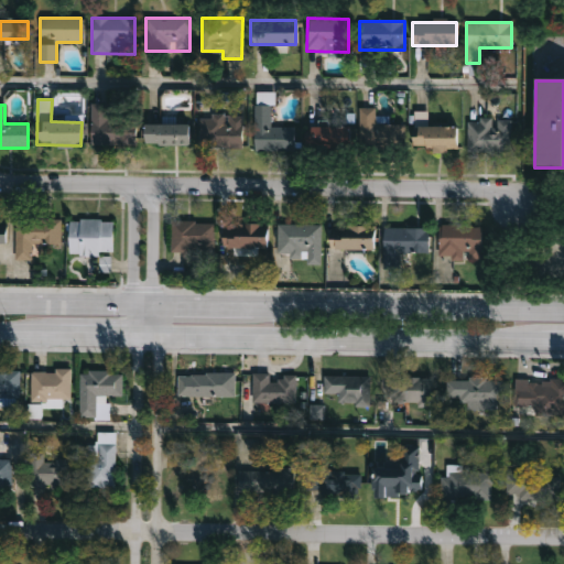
[(136,145),(91,145),(91,105),(109,105),(109,118),(136,118),(136,145)]
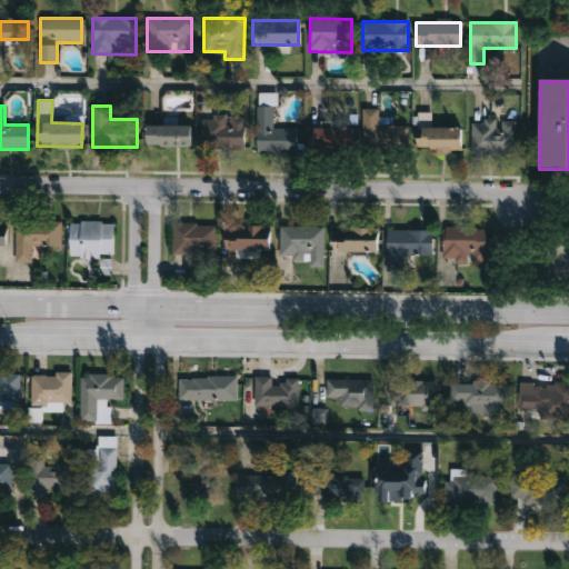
[(273,107),(273,129),(297,129),(297,152),(256,152),(256,107),(273,107)]
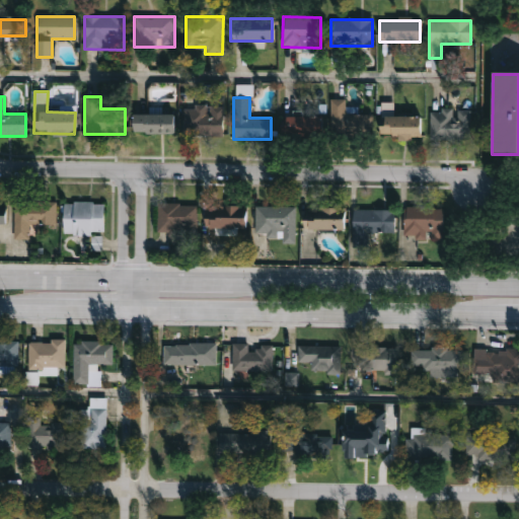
[(330,138),(330,99),(346,99),(346,114),(371,114),(371,138),(330,138)]
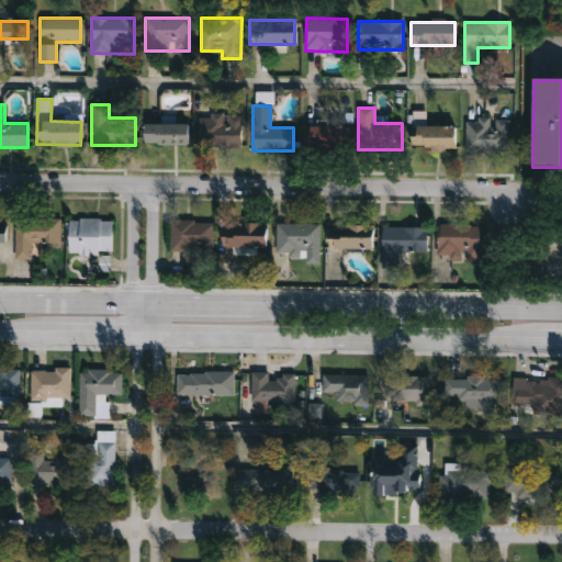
[(197,148),(197,115),(242,115),(242,148),(197,148)]
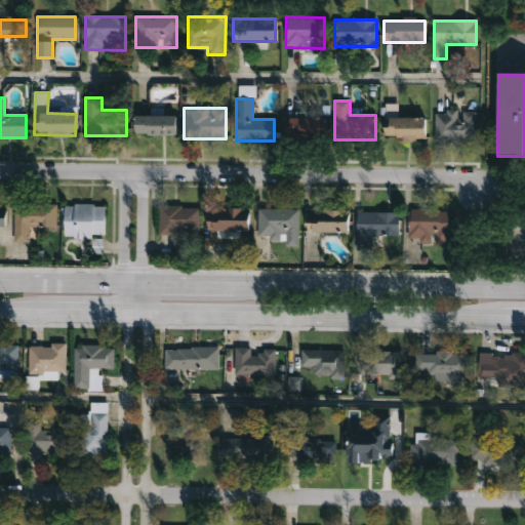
[(477,111),(477,142),(435,142),(435,111),(477,111)]
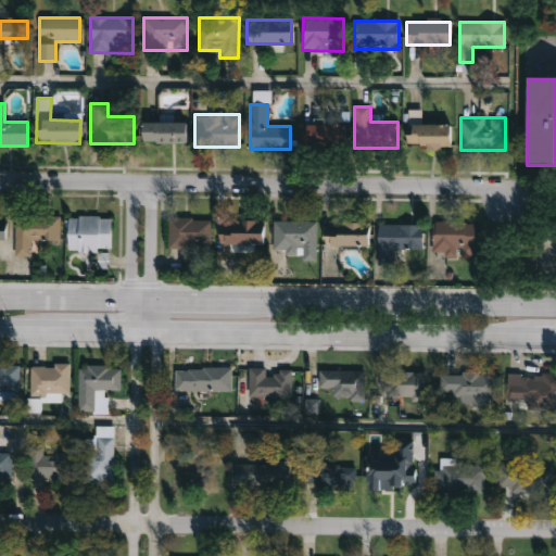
[(186,143),(141,143),(141,123),(186,123),(186,143)]
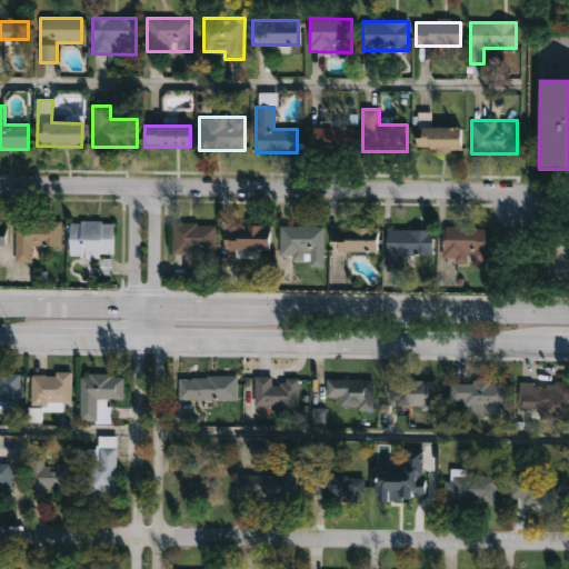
[(352,127),(353,151),(308,152),(307,128),(352,127)]
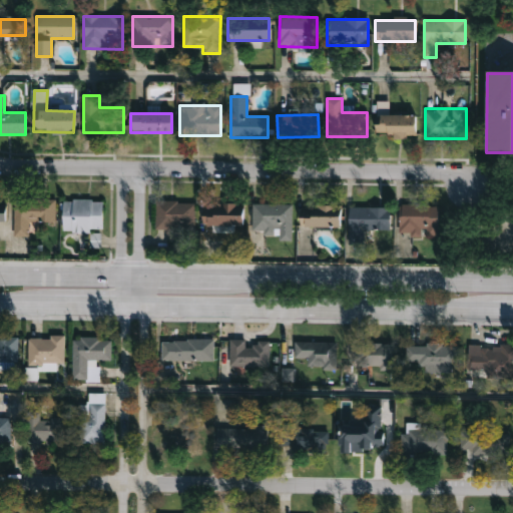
[(414,114),(415,137),(375,138),(375,115),(414,114)]
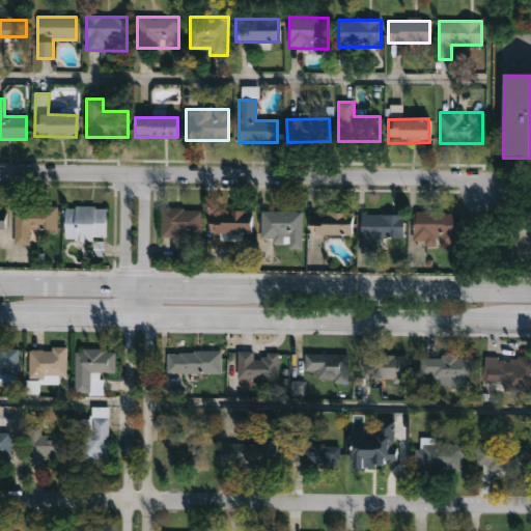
[(29,230),(29,244),(15,244),(15,205),(57,205),(57,230),(29,230)]
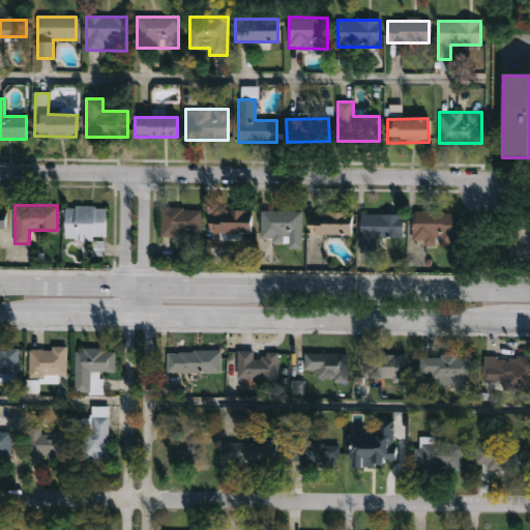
[(64,239),(64,206),(106,206),(106,239),(64,239)]
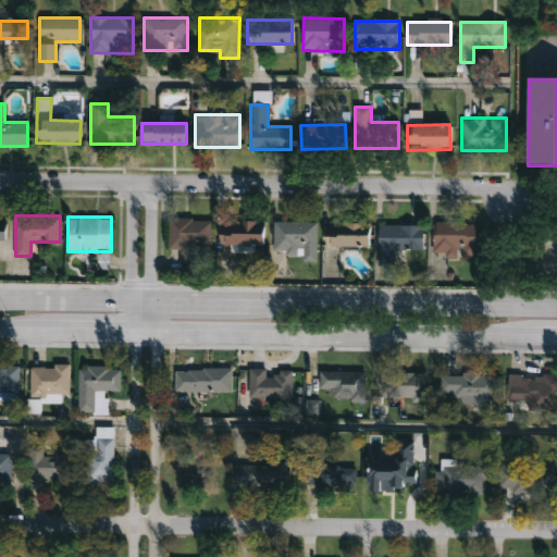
[(169,219),(211,219),(211,251),(169,251),(169,219)]
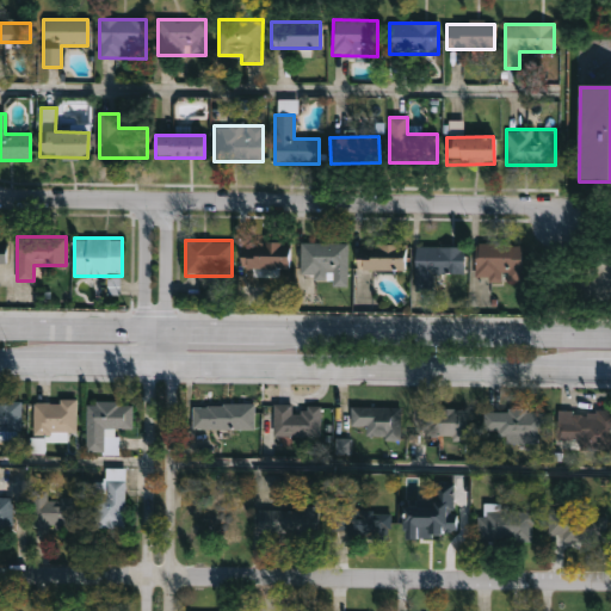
[(288,269),(241,267),(241,241),(289,242),(288,269)]
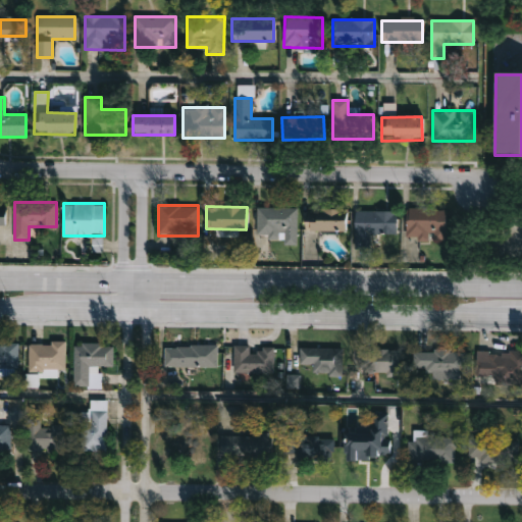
[(282,245),(282,241),(267,241),(267,235),(256,235),(256,208),(297,208),(297,245),(282,245)]
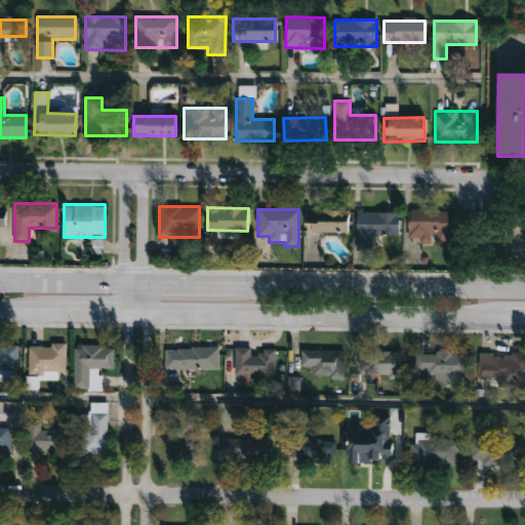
[(448,209),(448,240),(408,240),(408,209),(448,209)]
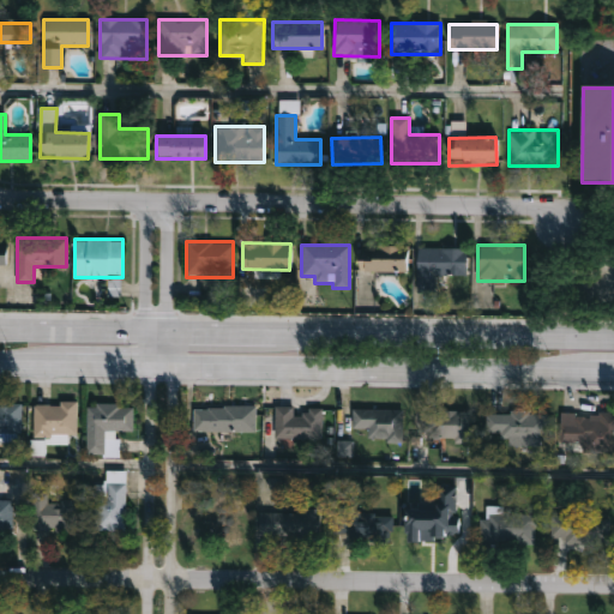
[(357,271),(357,246),(407,246),(407,271),(357,271)]
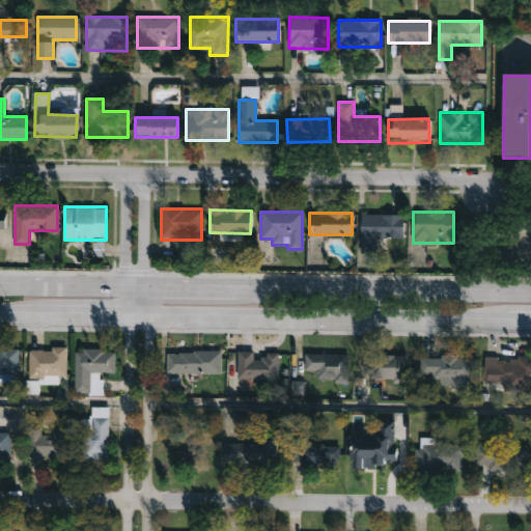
[(361,214),(402,214),(402,238),(376,238),(376,253),(361,253),(361,214)]
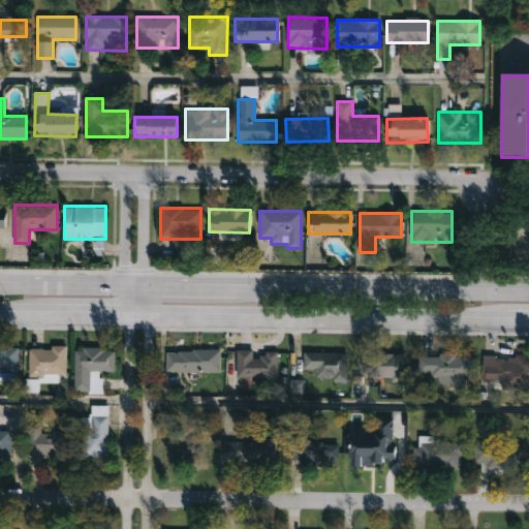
[(0,345),(17,345),(17,379),(0,379),(0,345)]
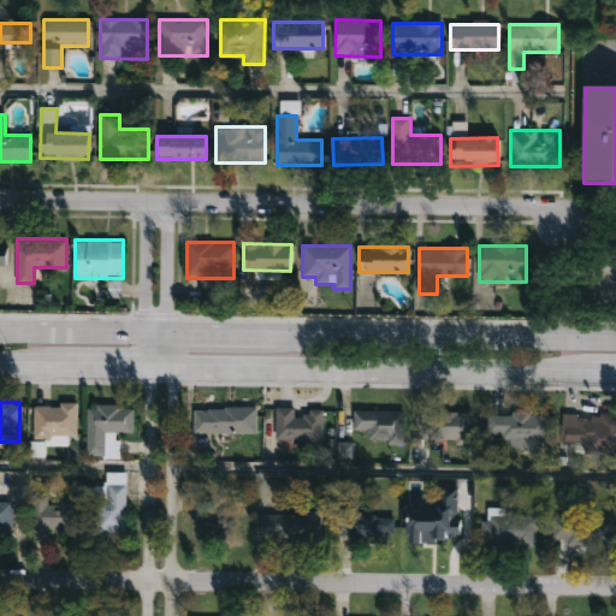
[(31,437),(31,404),(76,404),(76,437),(31,437)]
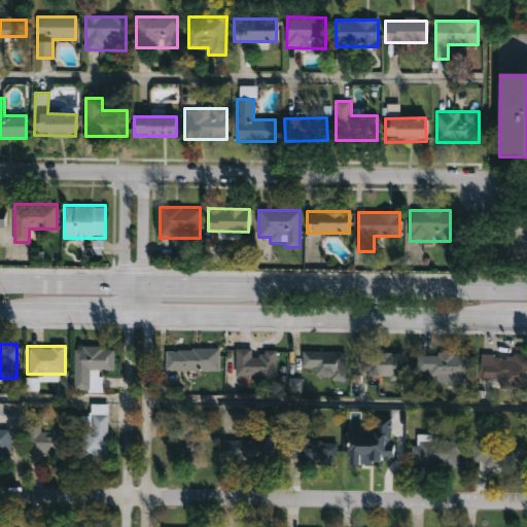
[(113,370),(101,369),(100,391),(73,390),(75,346),(113,347),(113,370)]
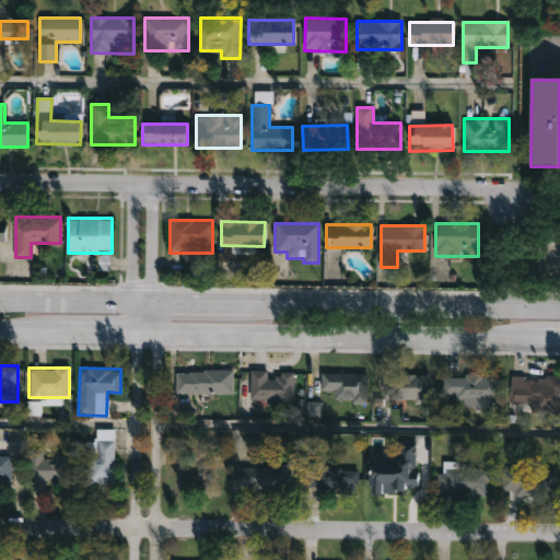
[(233,369),(233,392),(176,392),(176,369),(233,369)]
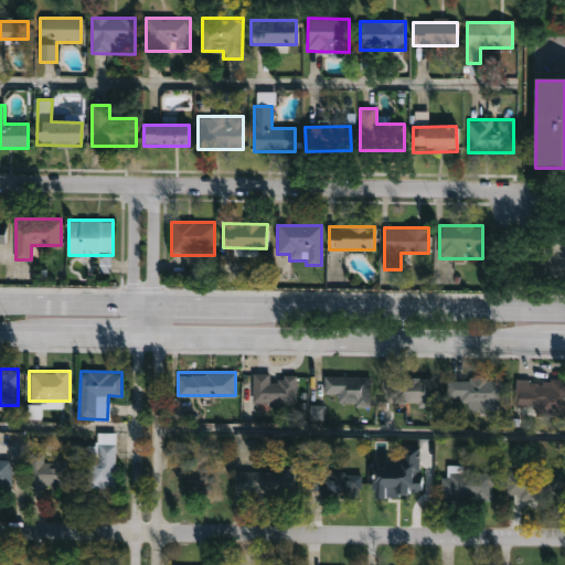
[(272,375),(297,375),(297,402),(253,402),(253,372),(272,372),(272,375)]
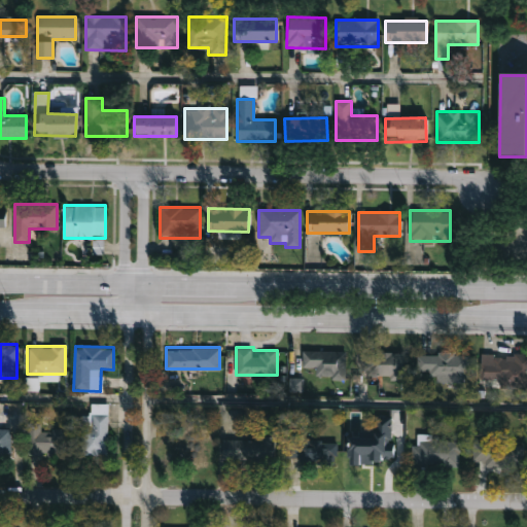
[(316,375),(316,367),(302,367),(302,350),(344,350),(344,375),(316,375)]
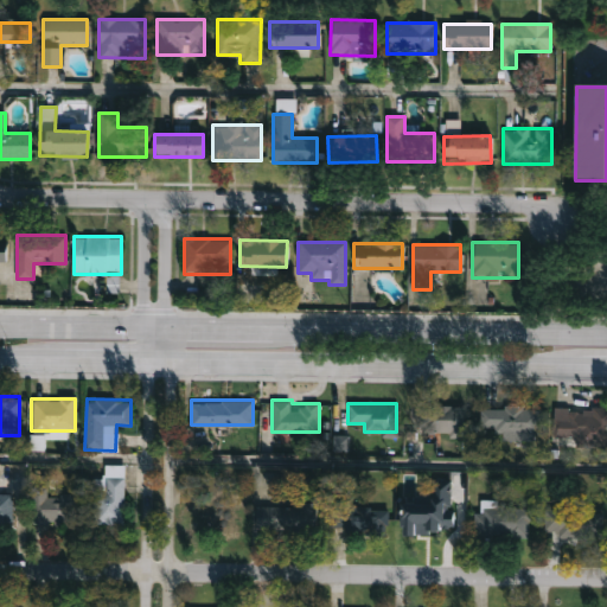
[(465,436),(414,436),(414,404),(465,404),(465,436)]
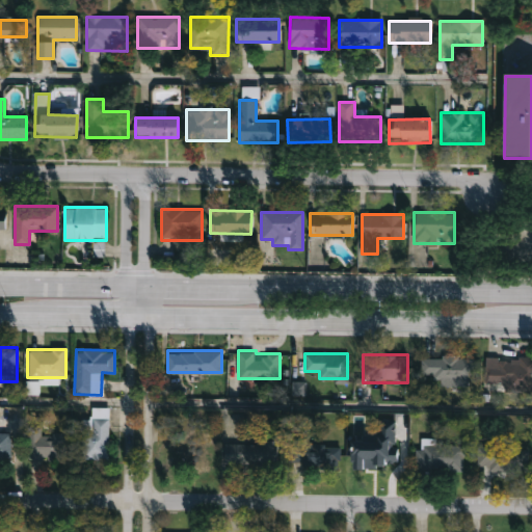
[(531,390),(503,390),(503,383),(484,383),(485,355),(531,355),(531,390)]
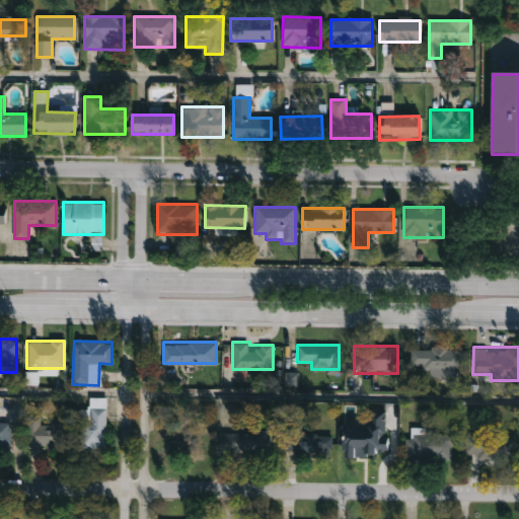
[(411,365),(411,348),(463,349),(463,374),(423,374),(423,365),(411,365)]
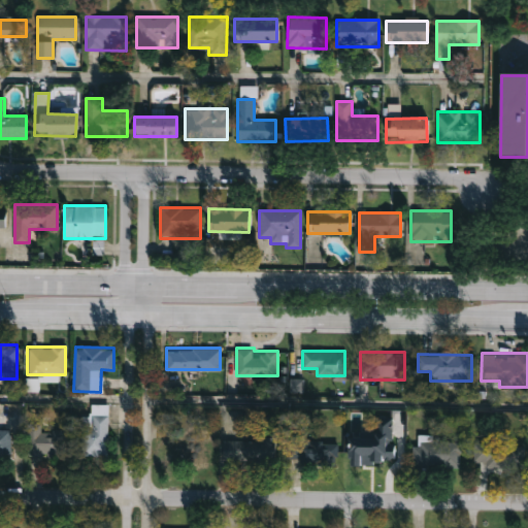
[(107,456),(80,455),(80,426),(90,426),(90,403),(108,403),(107,456)]
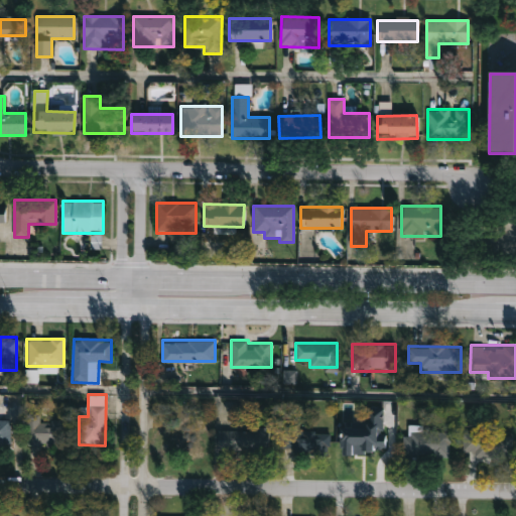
[(27,444),(27,414),(40,414),(40,420),(65,420),(65,444),(27,444)]
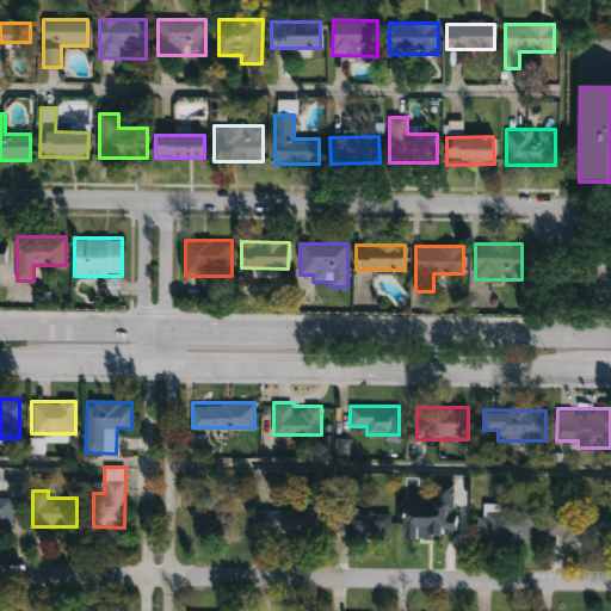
[(0,495),(12,495),(12,524),(0,524),(0,495)]
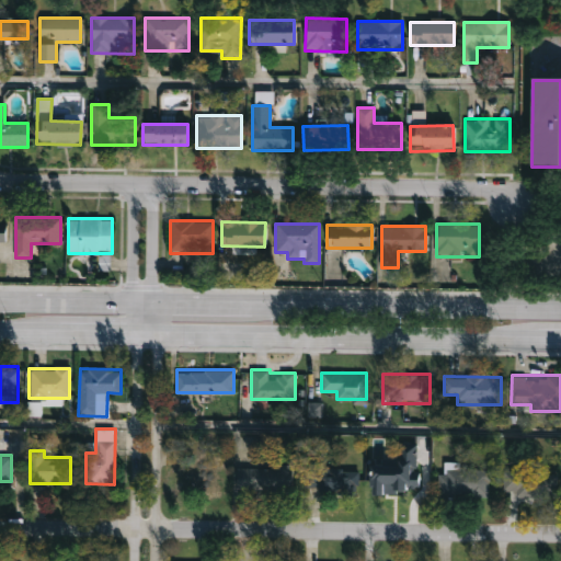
[(356,492),(304,489),(305,462),(358,467),(356,492)]
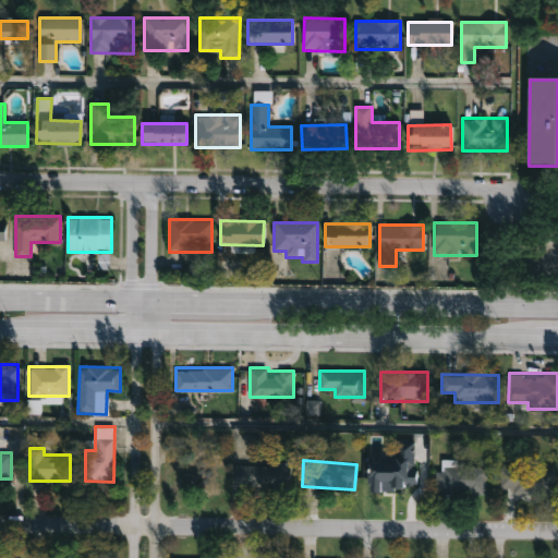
[(169,463),(223,463),(223,487),(169,487),(169,463)]
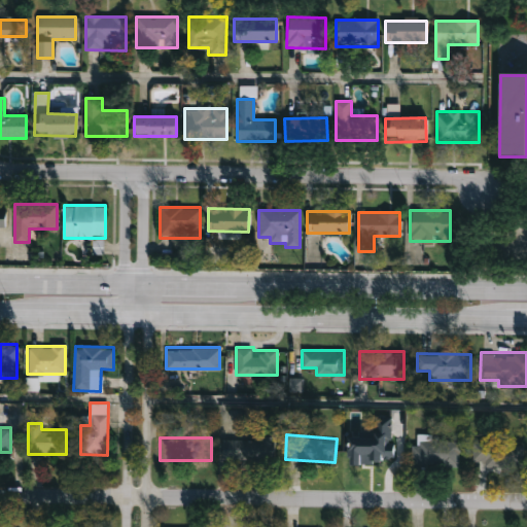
[(275,437),(275,460),(224,460),(224,437),(275,437)]
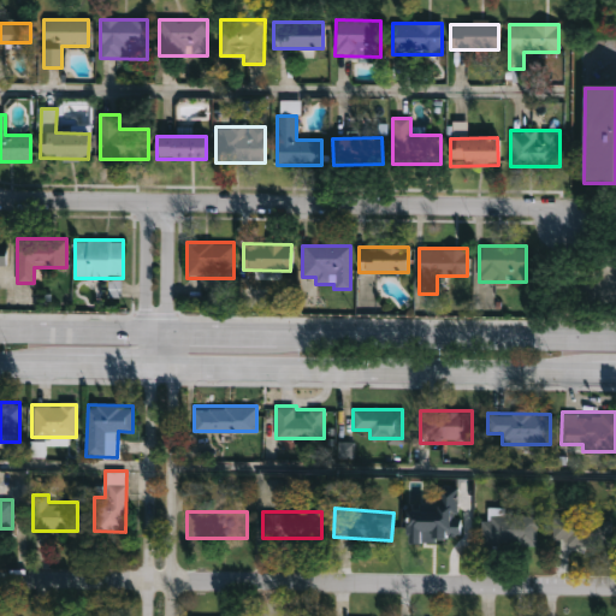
[(466,514),(465,543),(420,542),(420,534),(408,533),(408,514),(466,514)]
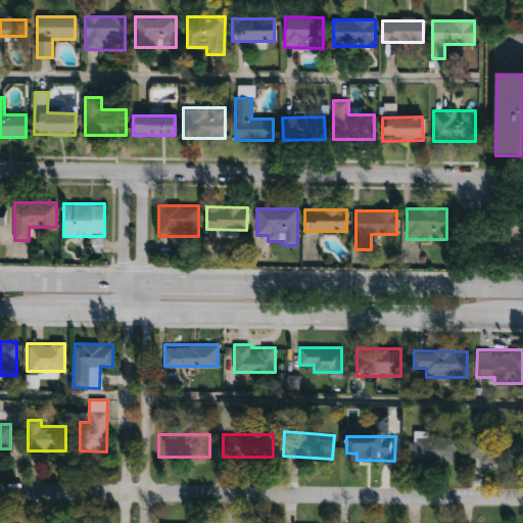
[(456,463),(409,463),(409,437),(456,437),(456,463)]
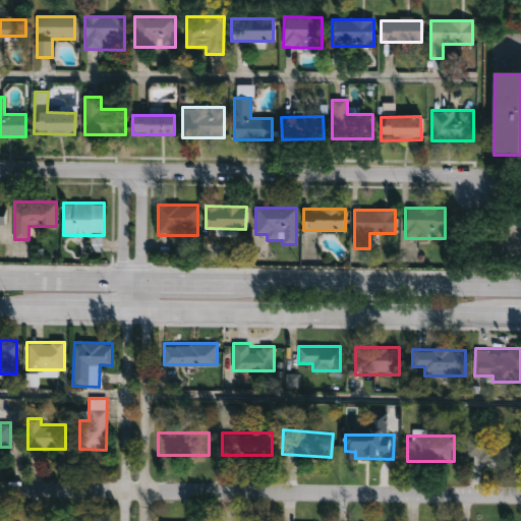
[(517,438),(517,461),(468,461),(468,438),(517,438)]
